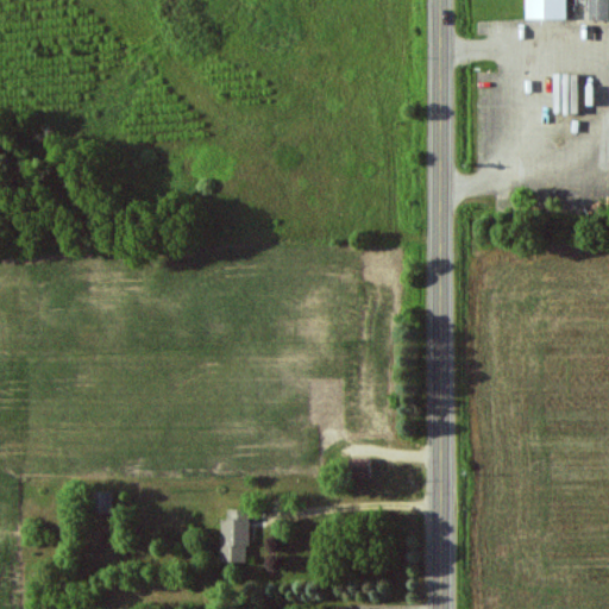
[(527,0),(528,18),(569,19),(567,0),(527,0)]
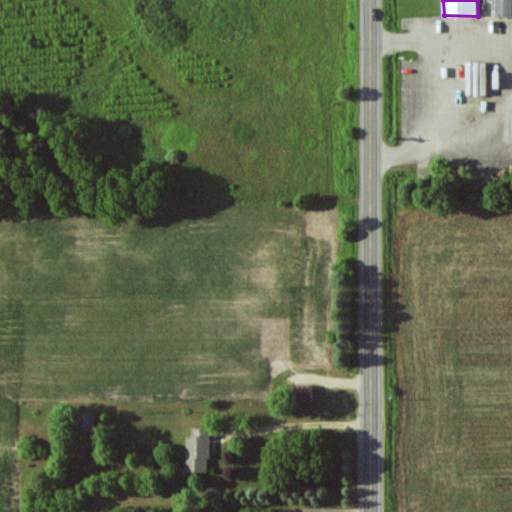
[(511,0),(496,0),(496,16),(511,16),(511,0)]
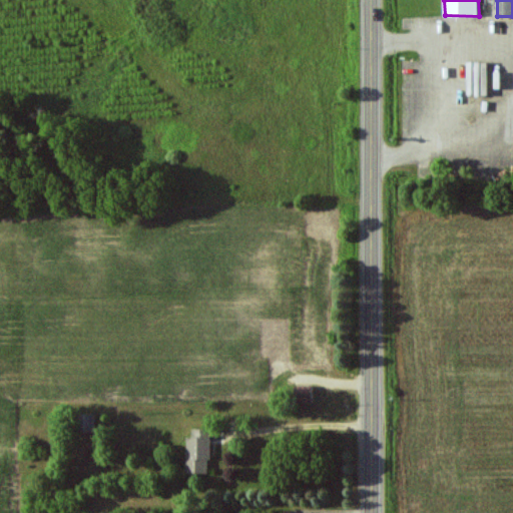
[(79,433),(95,432),(95,414),(78,414),(79,433)]
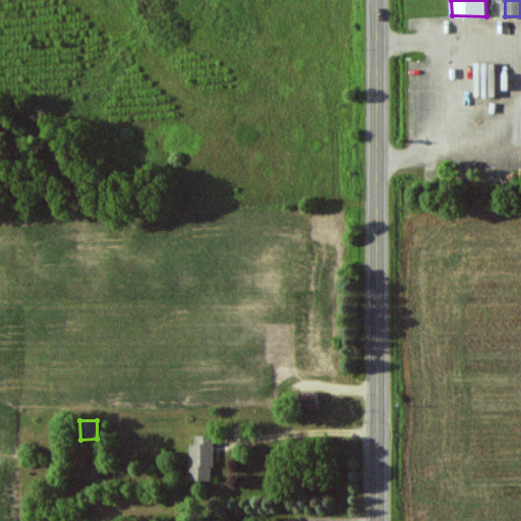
[(189,480),(214,480),(214,436),(195,436),(195,444),(189,444),(189,480)]
